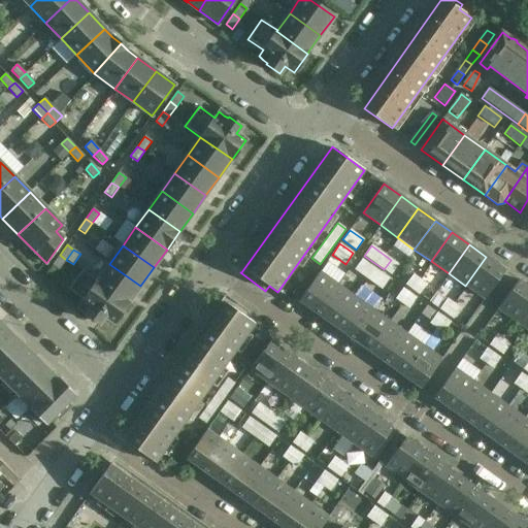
[(59,269),(66,260),(60,255),(53,265),(59,269)]
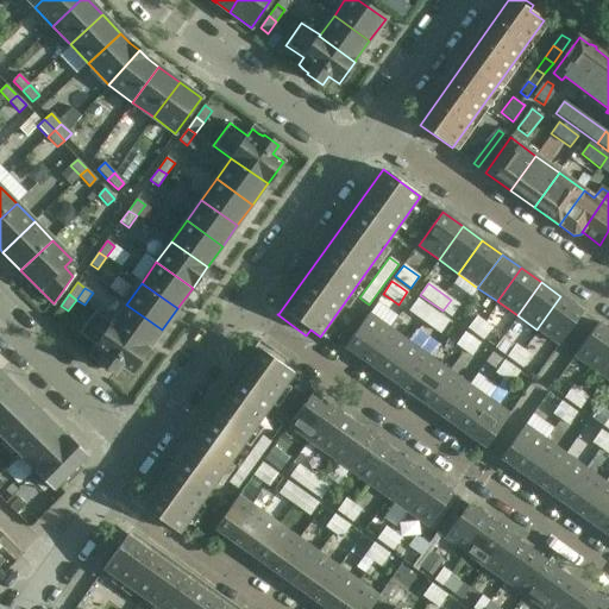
[(558,345),(582,312),(560,296),(537,330),(558,345)]
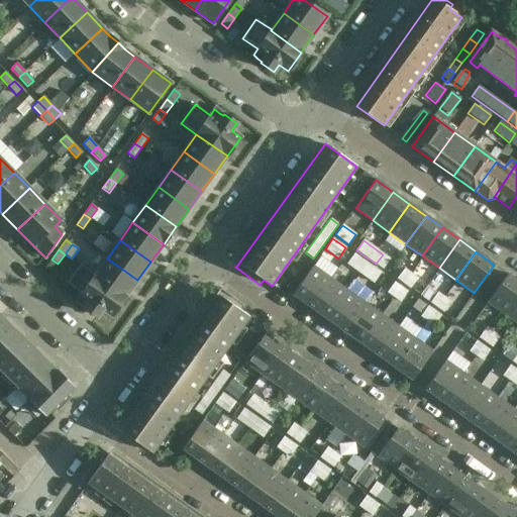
[(358,274),(367,263),(354,253),(346,265),(358,274)]
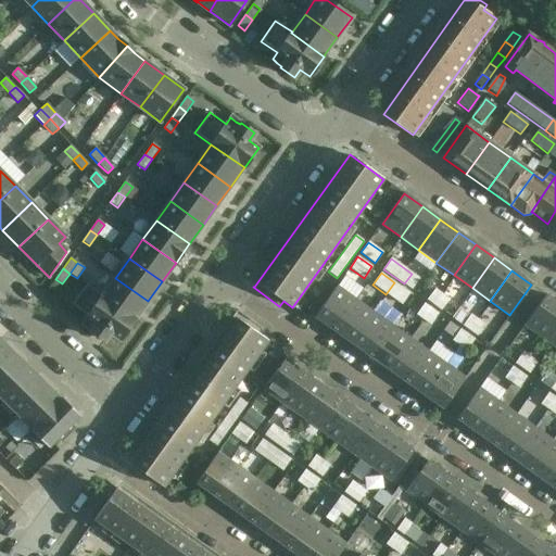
[(412,274),(404,283),(412,289),(419,279),(412,274)]
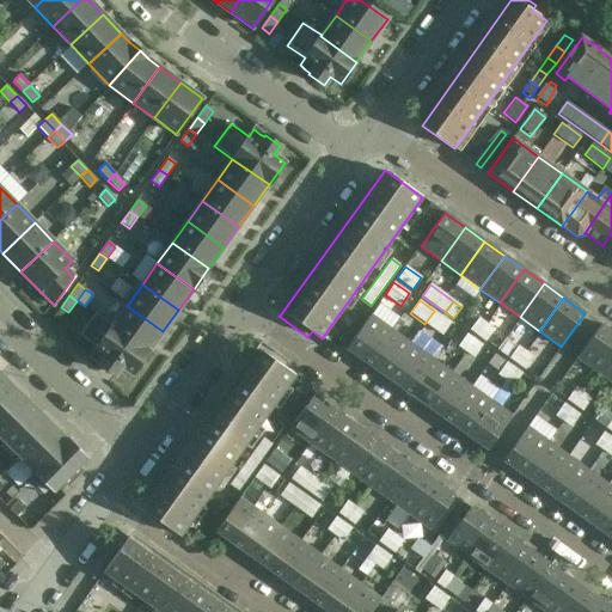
[(111,326),(148,353),(148,352),(163,331),(127,306),(112,325),(111,326)]
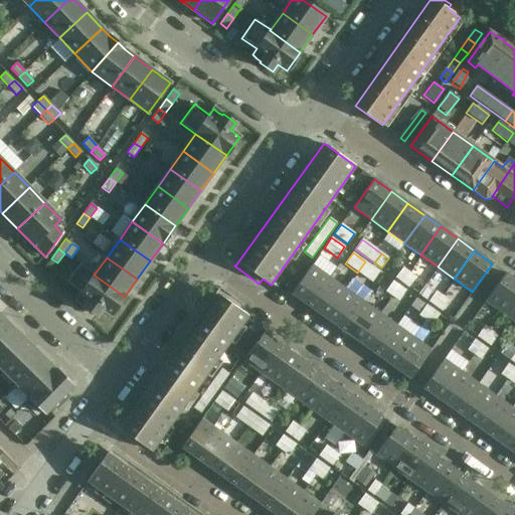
[(365,262),(357,273),(371,283),(379,272),(365,262)]
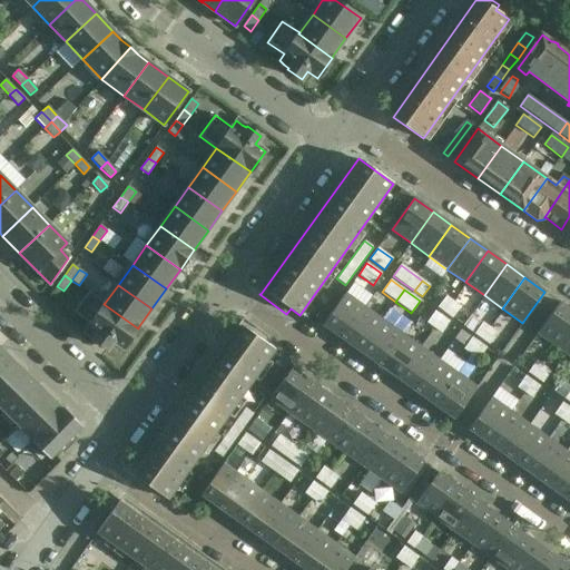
[(104,304),(105,303),(88,291),(72,312),(90,324),(85,331),(90,335),(95,337),(94,340),(107,350),(114,341),(124,349),(138,328),(104,304)]
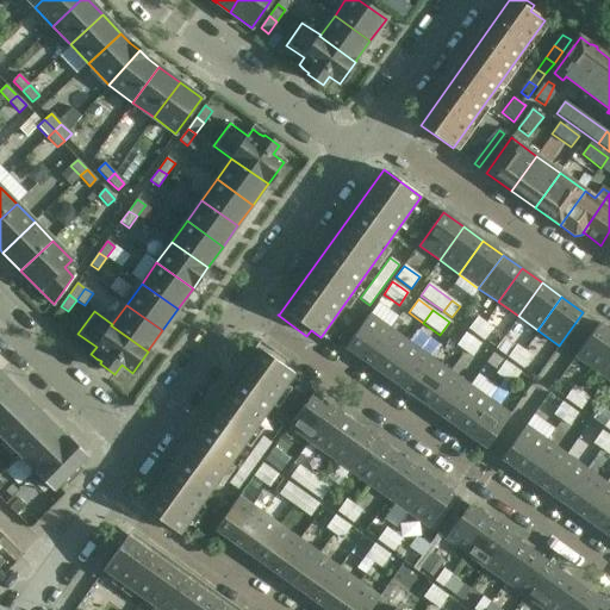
[(390,328),(369,313),(346,347),(366,361),(390,328)]
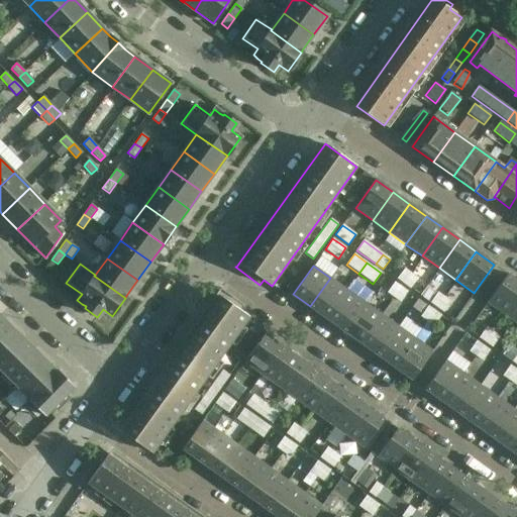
[(402,283),(410,273),(404,269),(397,279),(402,283)]
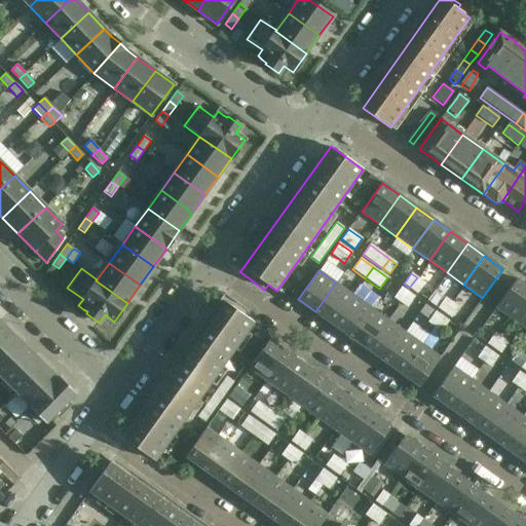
[(417,277),(409,288),(417,294),(425,283),(417,277)]
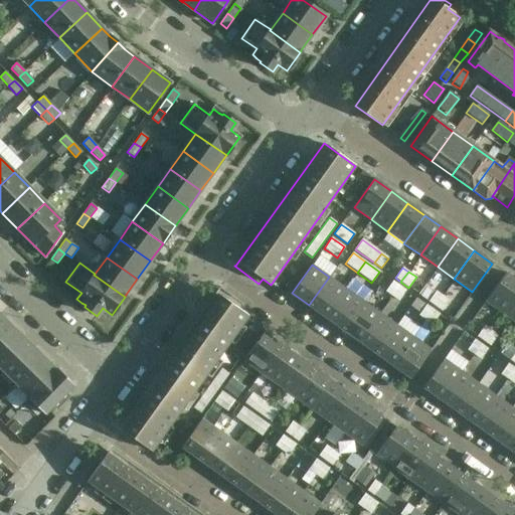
[(514,280),(506,274),(486,302),(502,314),(514,296),(514,280)]
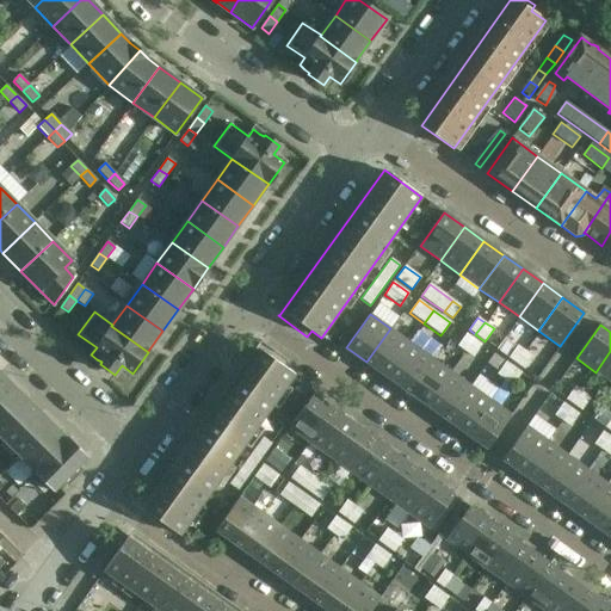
[(409,343),(390,328),(366,362),(386,376),(409,343)]
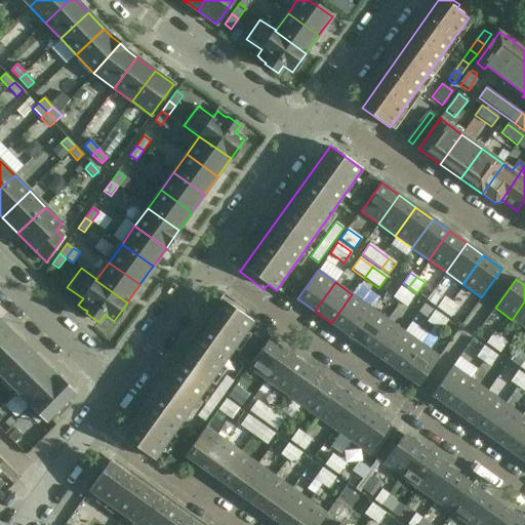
[(393,297),(398,301),(406,291),(400,287),(393,297)]
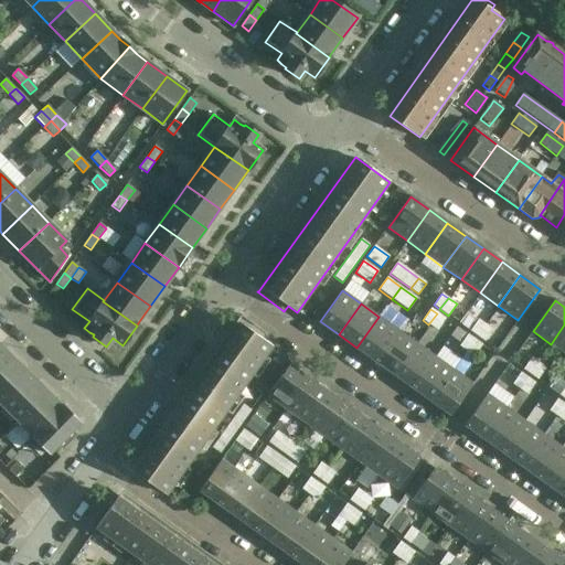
[(437,331),(446,320),(437,313),(428,324),(437,331)]
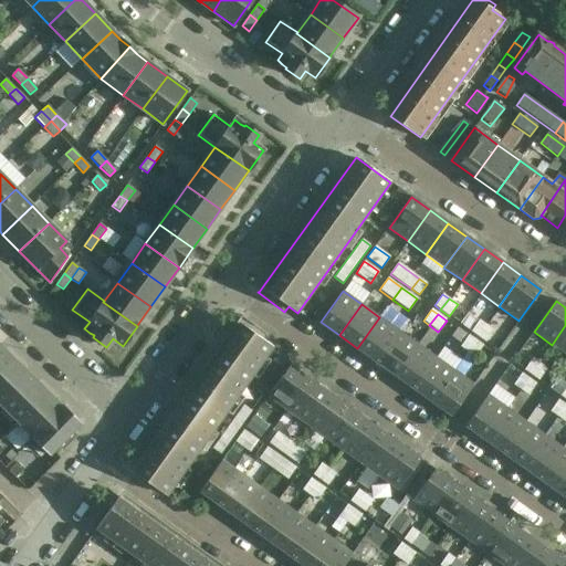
[(166,495),(176,482),(273,347),(263,341),(268,335),(241,316),(241,317),(130,470),(166,495)]
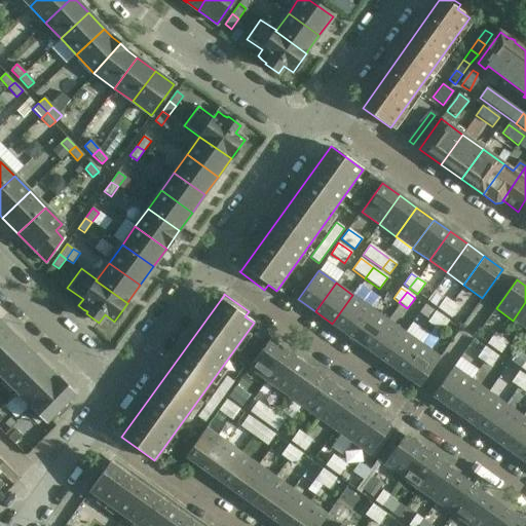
[(332,324),(348,336),(370,307),(352,295),(332,324)]
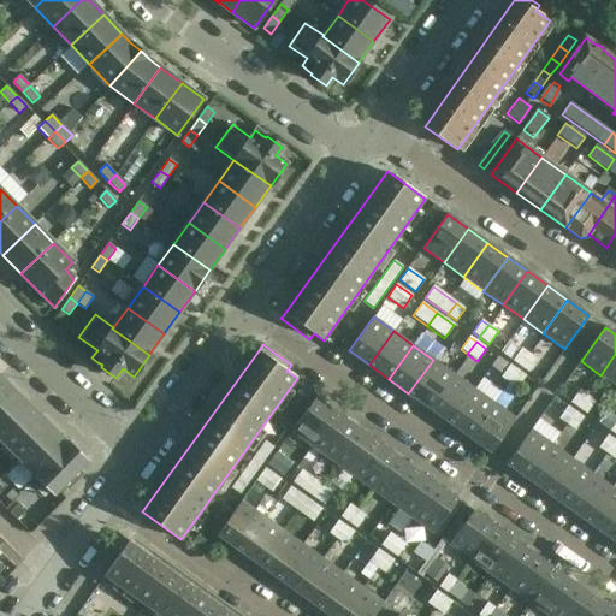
[(511,361),(520,366),(528,354),(521,348),(511,361)]
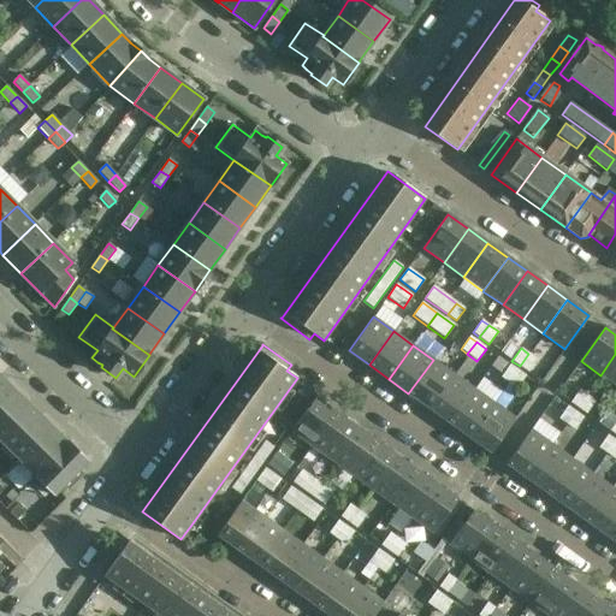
[(533,374),(542,380),(557,359),(549,353),(533,374)]
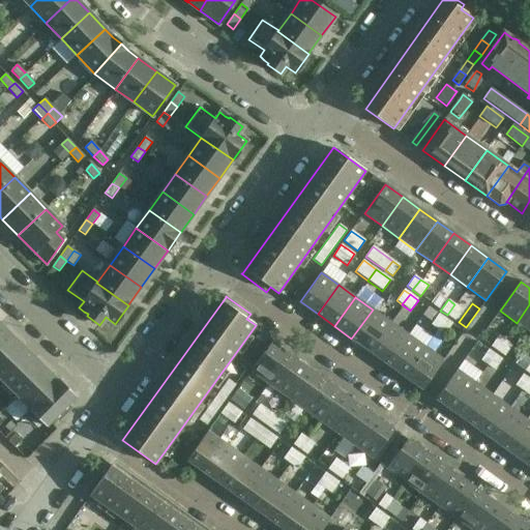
[(447,315),(454,321),(463,310),(454,304),(447,315)]
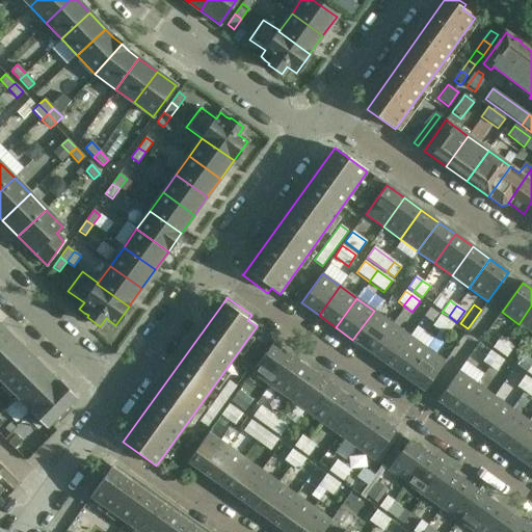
[(531,306),(519,324),(531,334),(531,306)]
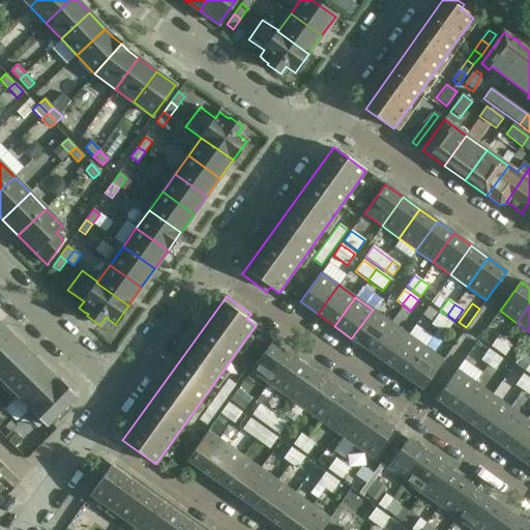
[(351,339),(369,351),(389,322),(373,310),(351,339)]
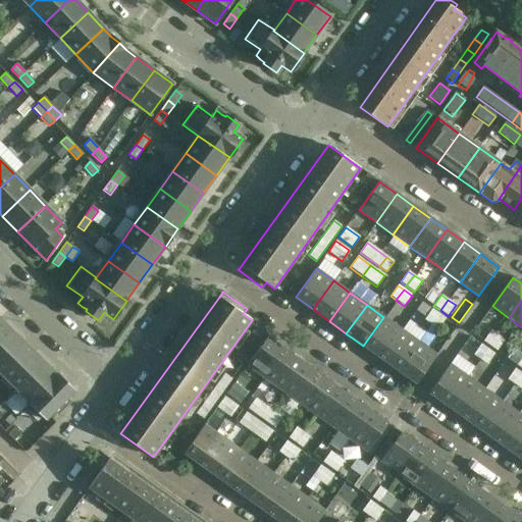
[(423,320),(429,324),(437,314),(431,310),(423,320)]
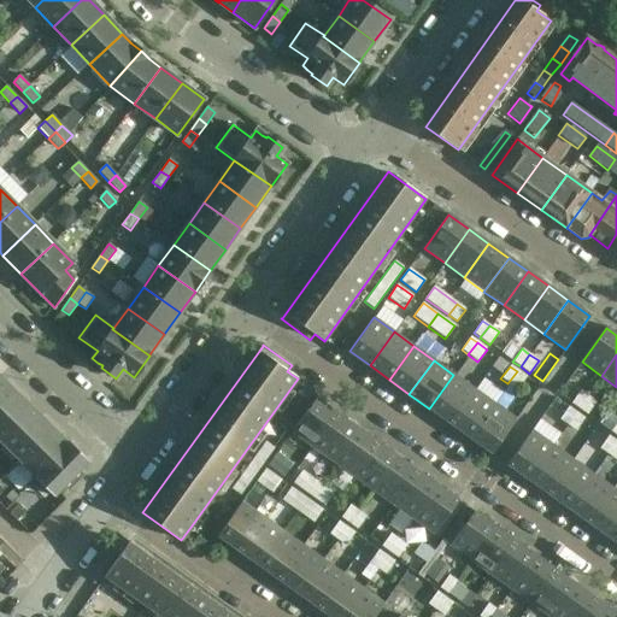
[(517,391),(526,377),(517,371),(507,383),(517,391)]
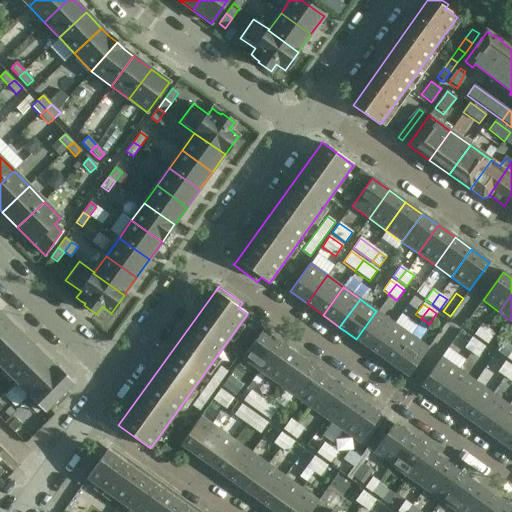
[(356,339),(373,351),(393,323),(376,311),(356,339)]
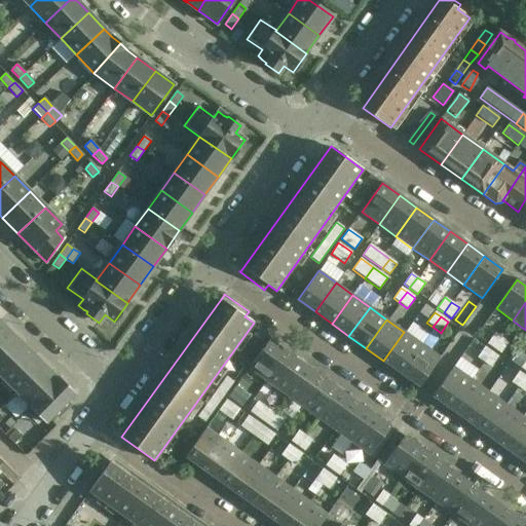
[(0,348),(14,335),(0,321),(0,348)]
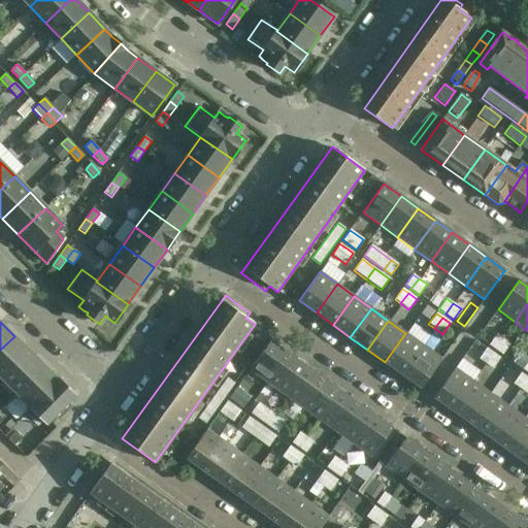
[(385,362),(401,374),(422,345),(405,333),(385,362)]
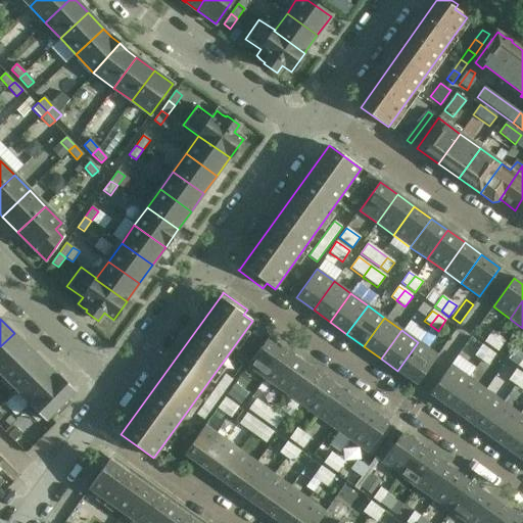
[(483,342),(490,346),(497,336),(491,331),(483,342)]
